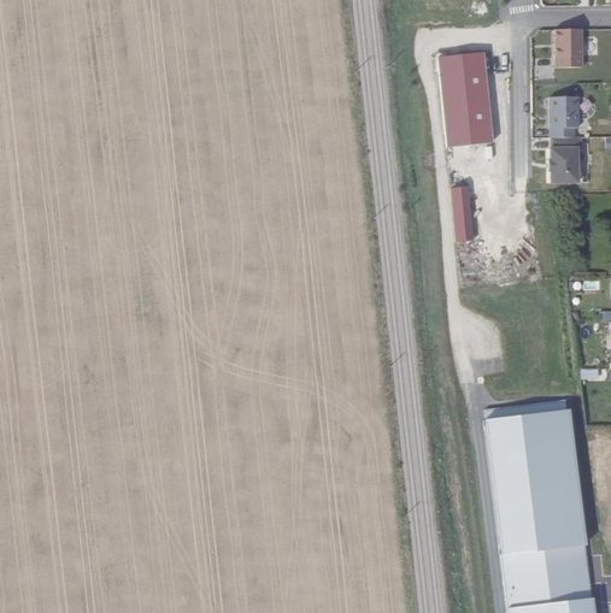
[(582,27),(554,27),(556,64),(582,64),(582,27)]
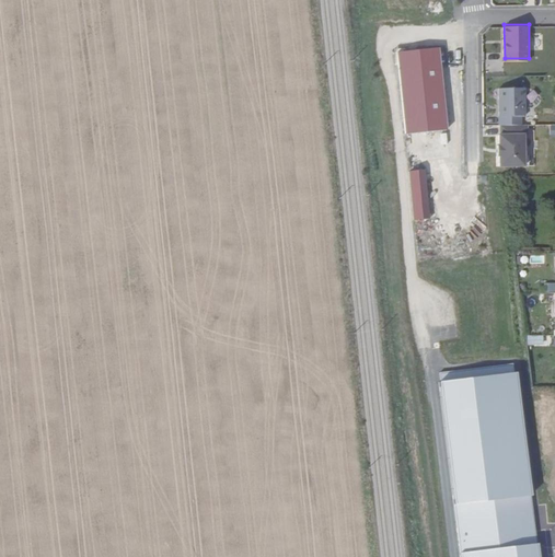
[(432,48),(389,54),(399,137),(443,131),(432,48)]
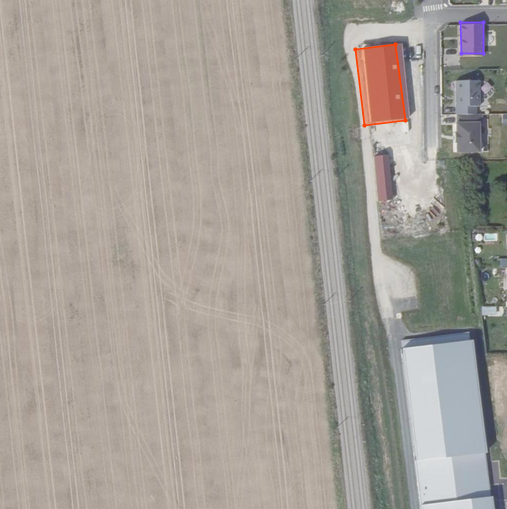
[(481,79),(457,80),(457,105),(481,105),(481,79)]
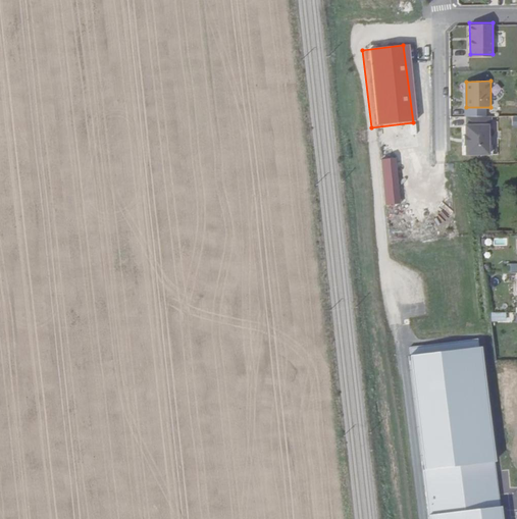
[(466,143),(466,153),(496,153),(496,123),(492,123),(492,115),(467,115),(467,123),(465,123),(465,134),(463,134),(463,143),(466,143)]
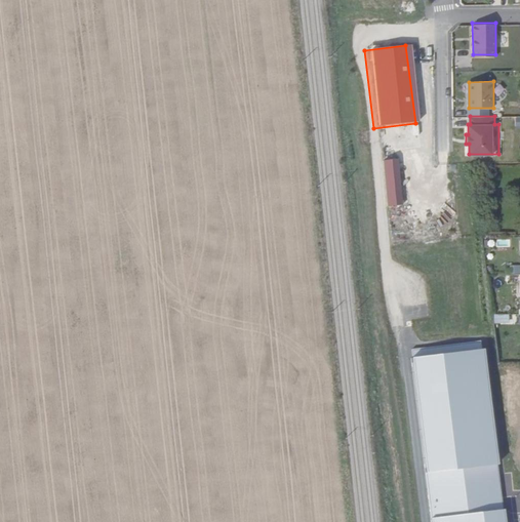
[(391,161),(377,162),(382,204),(395,203),(391,161)]
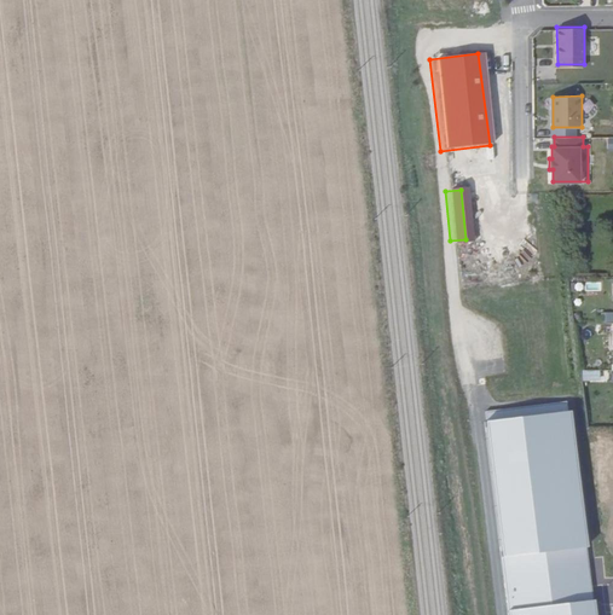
[(587,376),(602,377),(603,367),(588,366),(587,376)]
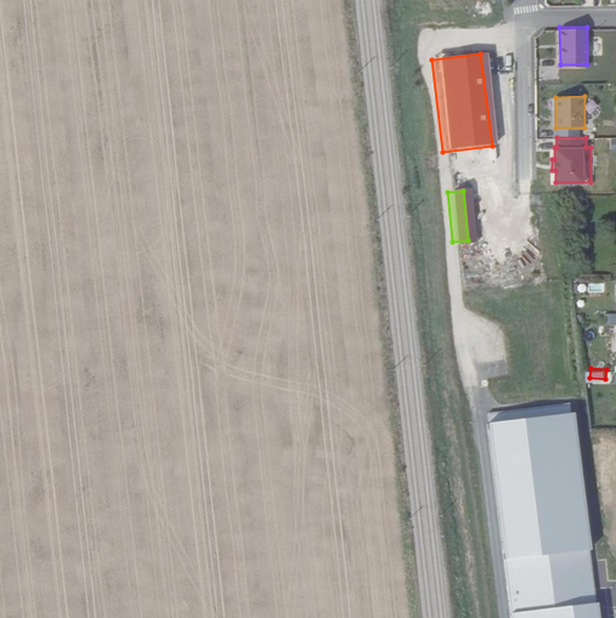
[(572,403),(492,412),(493,423),(491,423),(513,617),(599,617),(598,602),(586,604),(581,562),(593,561),(576,413),(574,413),(572,403)]
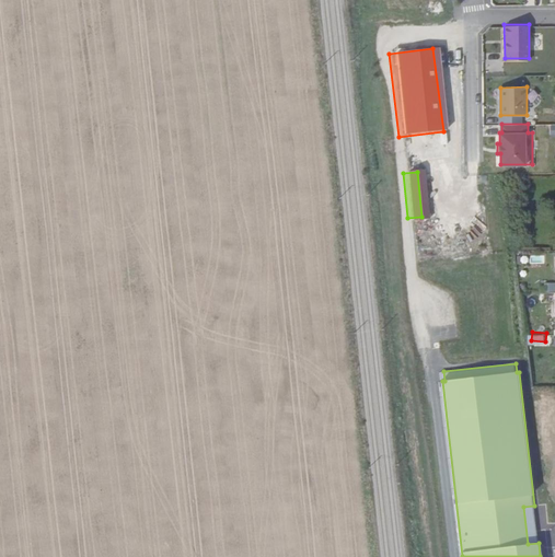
[(539,543),(534,506),(523,507),(528,544),(539,543)]
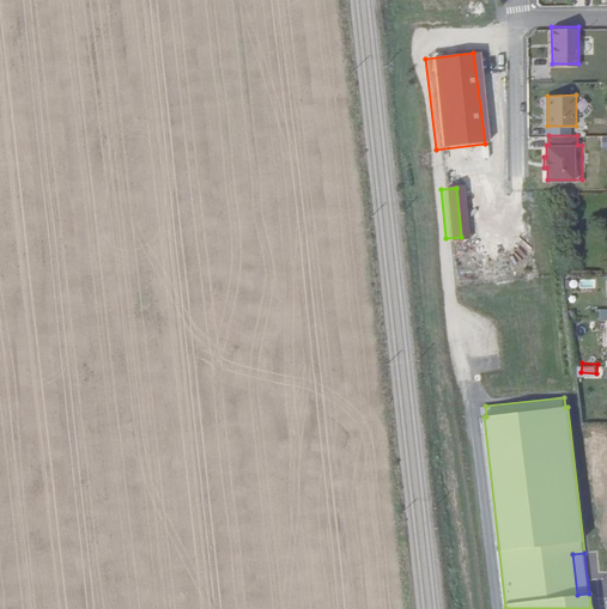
All buildings are outlined.
